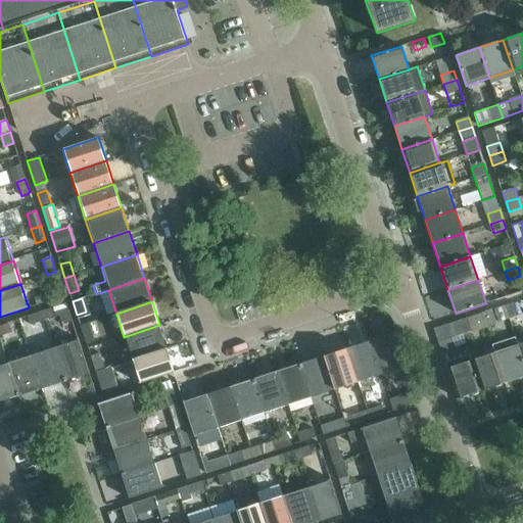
[(43,311),(45,319),(59,315),(62,325),(73,322),(66,302),(43,311)]
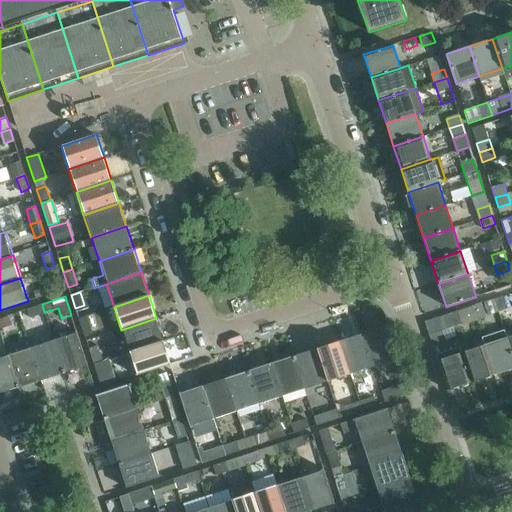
[(504,296),(494,299),(498,312),(508,309),(504,296)]
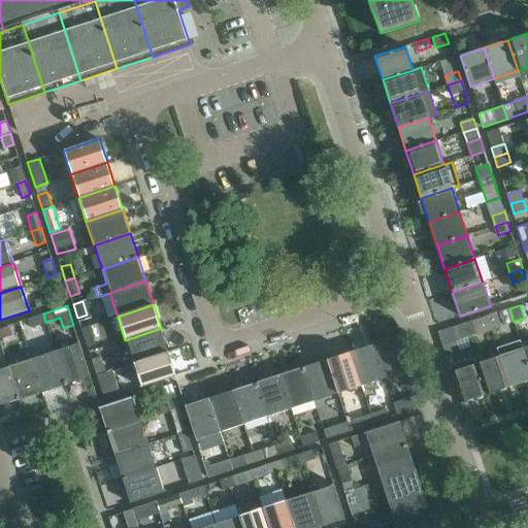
[(514,322),(509,308),(486,317),(490,330),(514,322)]
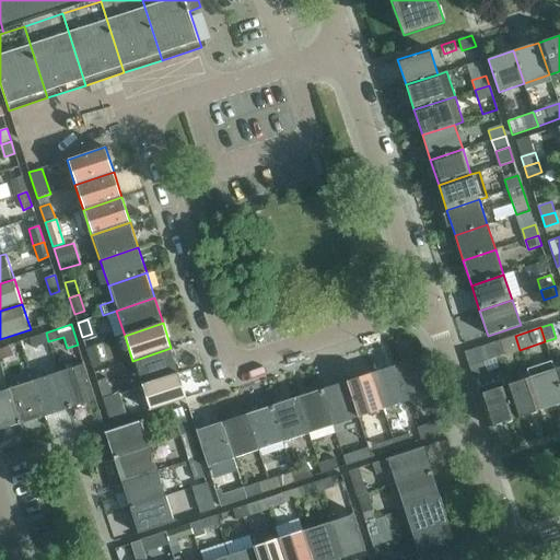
[(32,347),(48,341),(46,333),(30,338),(32,347)]
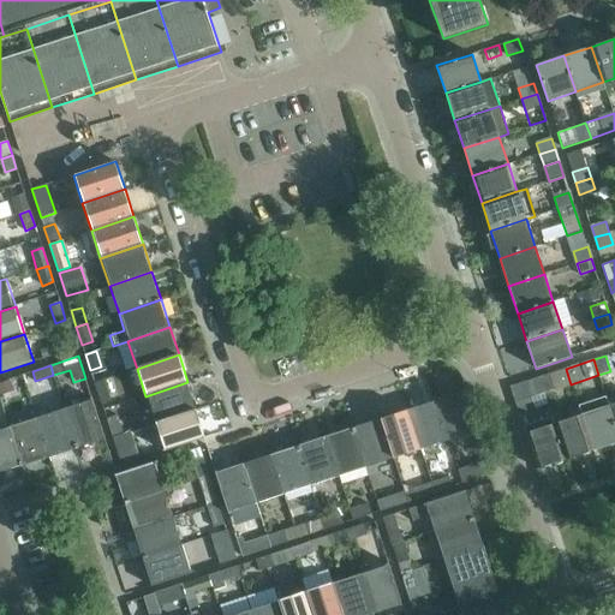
[(550,374),(538,377),(543,393),(555,389),(550,374)]
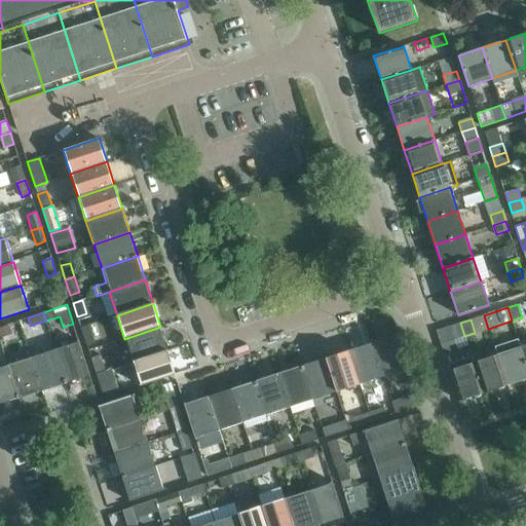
[(81,326),(85,343),(95,340),(89,323),(81,326)]
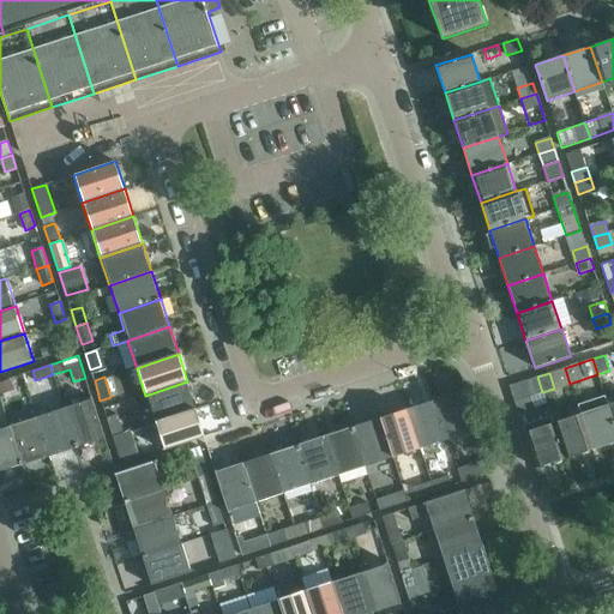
[(542,392),(537,377),(510,386),(518,413),(533,408),(529,396),(542,392)]
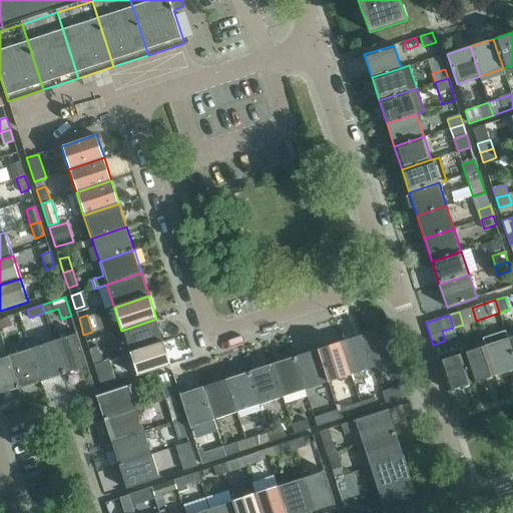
[(121,331),(129,354),(164,342),(156,319),(121,331)]
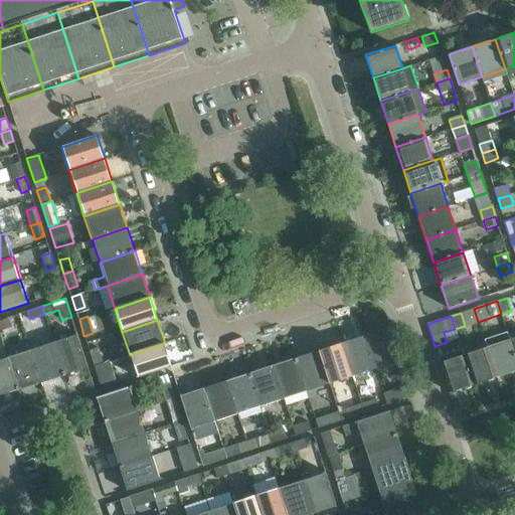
[(388,327),(365,335),(376,370),(399,363),(388,327)]
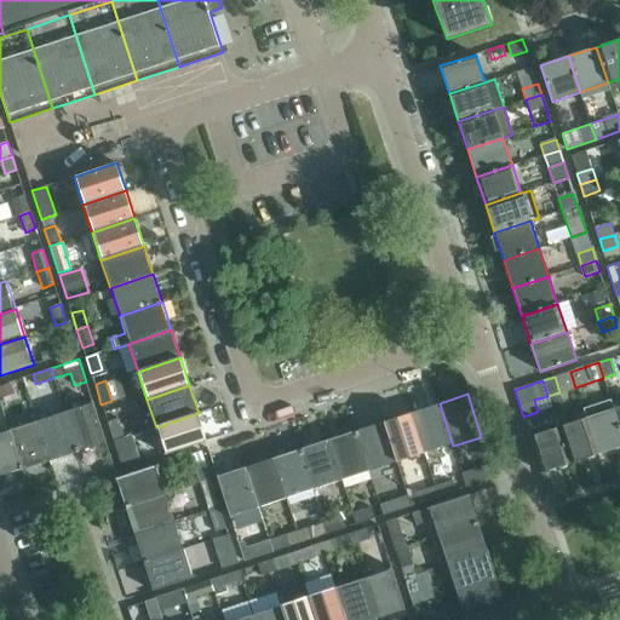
[(92,401),(64,411),(78,453),(107,443),(92,401)]
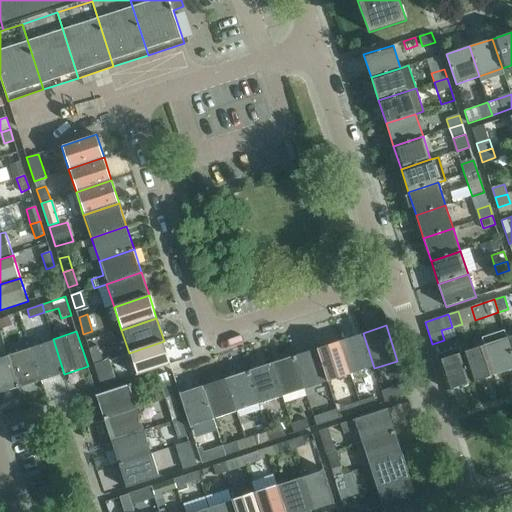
[(363,333),(340,340),(351,376),(374,368),(363,333)]
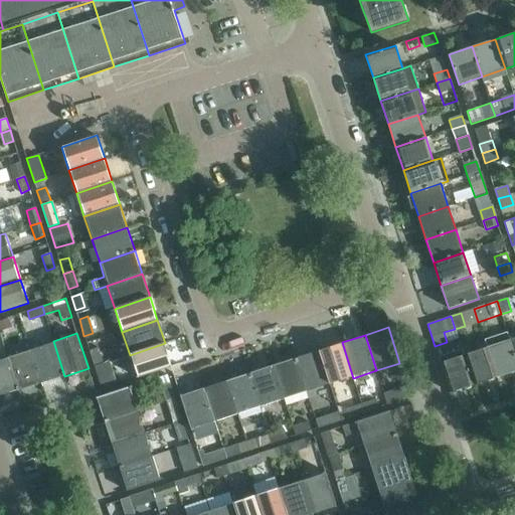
[(514,356),(510,340),(487,347),(497,377),(514,370),(514,356)]
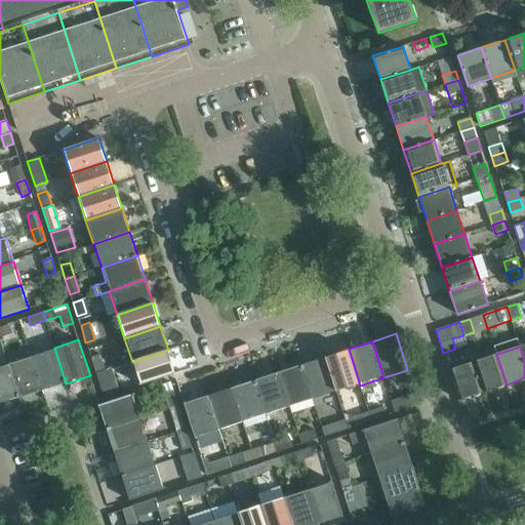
[(54,348),(31,355),(42,391),(66,384),(54,348)]
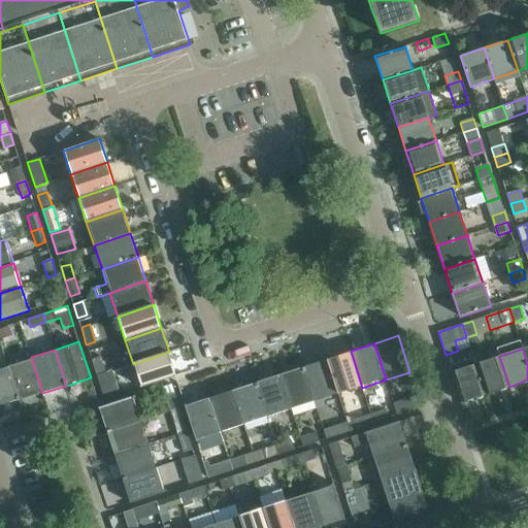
[(351,351),(327,359),(338,395),(362,388),(351,351)]
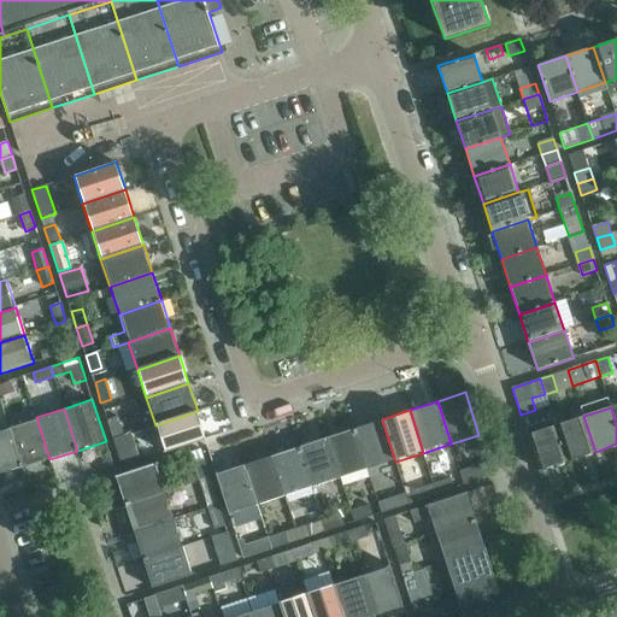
[(198,411),(156,425),(164,453),(206,439),(198,411)]
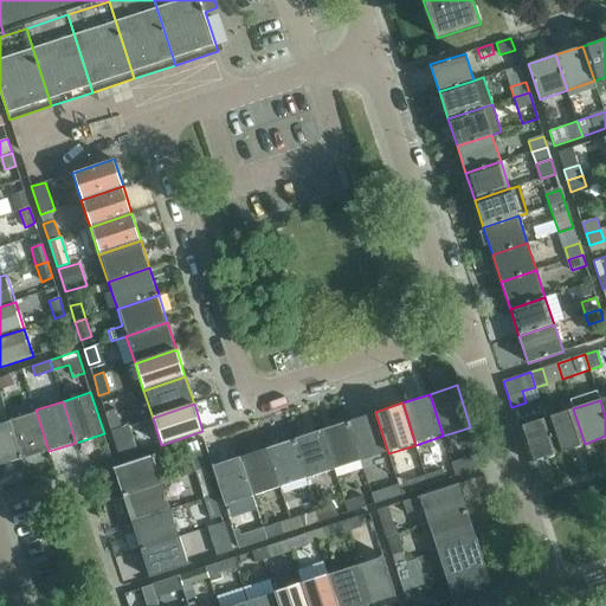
[(105,412),(110,429),(121,425),(116,408),(105,412)]
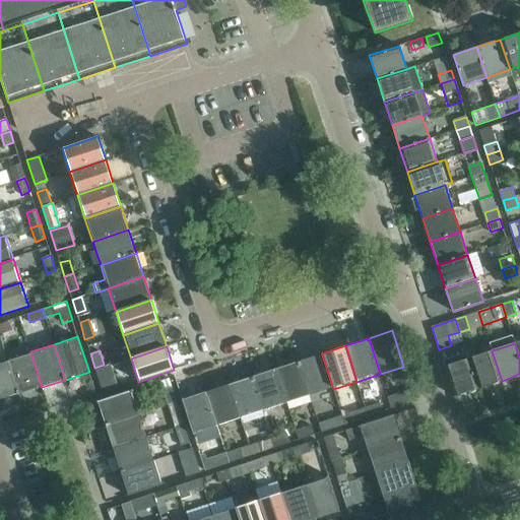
[(492,350),(468,359),(478,388),(502,381),(492,350)]
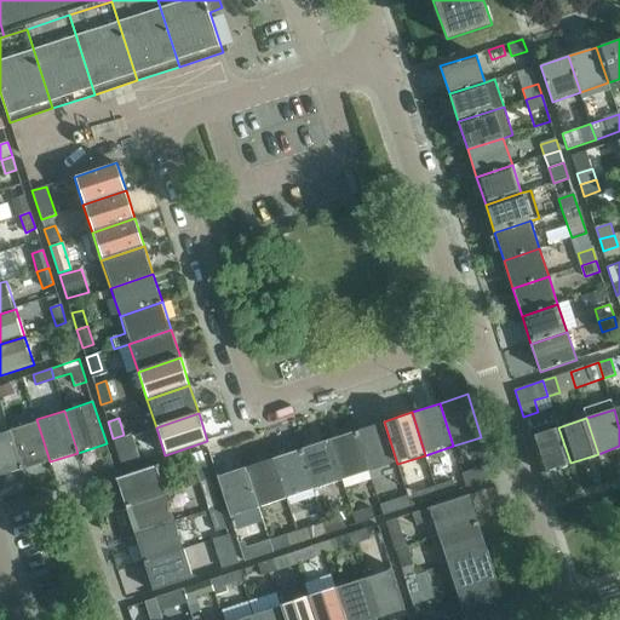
[(36,419),(9,429),(22,471),(50,461),(36,419)]
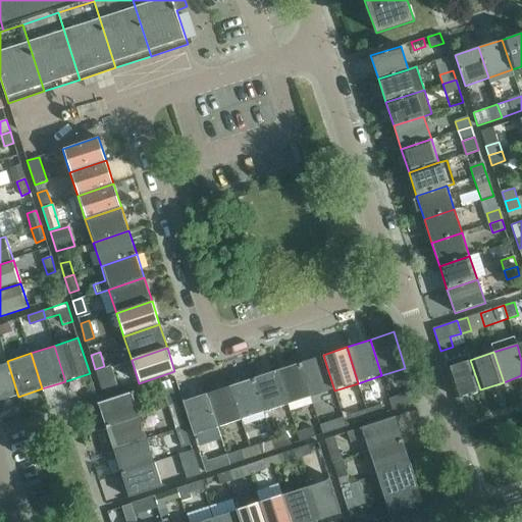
[(470,360),(468,354),(445,362),(456,398),(480,389),(470,360)]
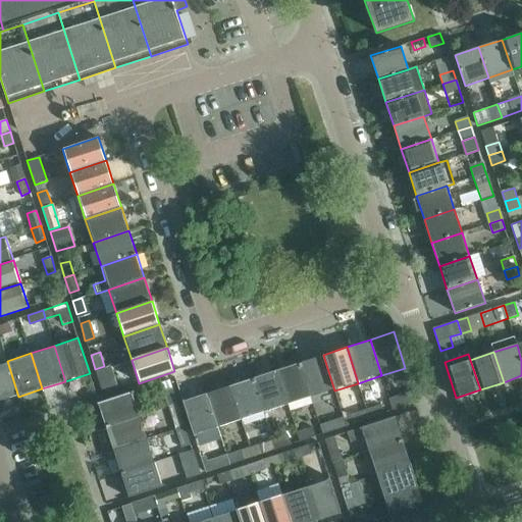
[(323,355),(300,363),(311,399),(334,390),(323,355)]
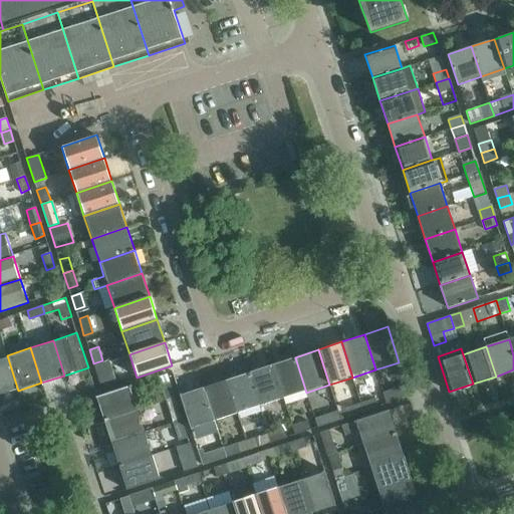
[(0,396),(18,391),(7,355),(0,357),(0,396)]
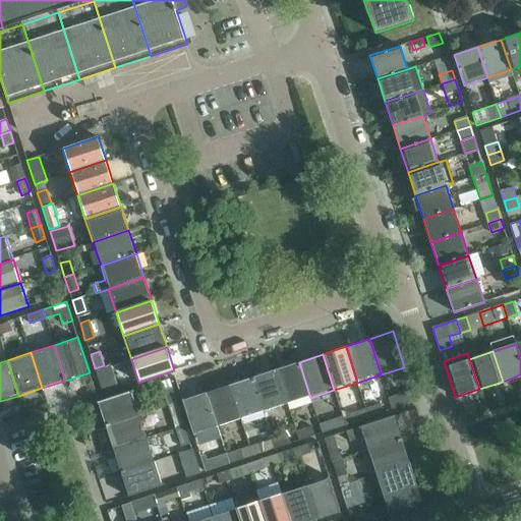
[(299,362),(276,369),(287,405),(310,398),(299,362)]
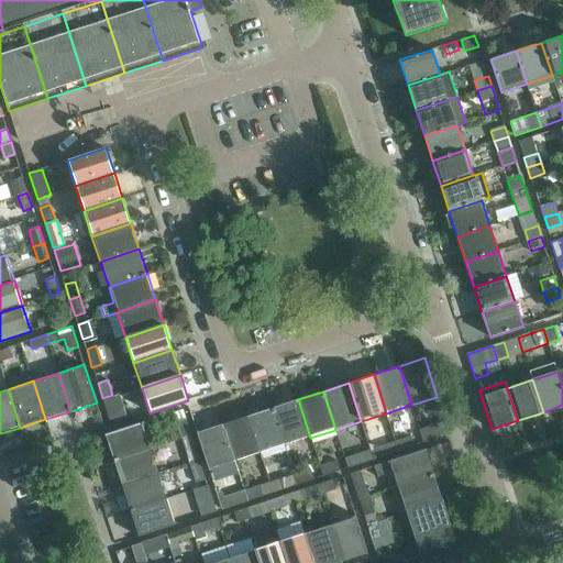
[(105,404),(110,424),(127,420),(121,399),(105,404)]
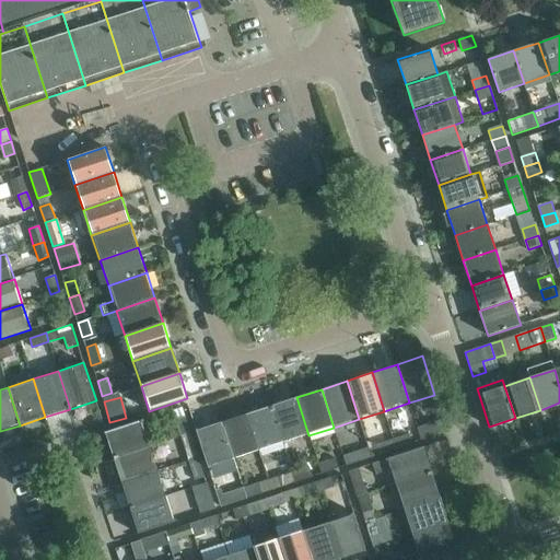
[(296,397),(271,406),(283,444),(308,435),(296,397)]
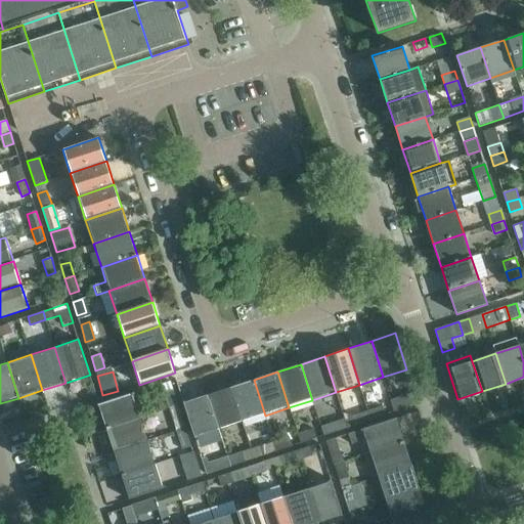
[(254,380),(230,387),(242,423),(265,416),(254,380)]
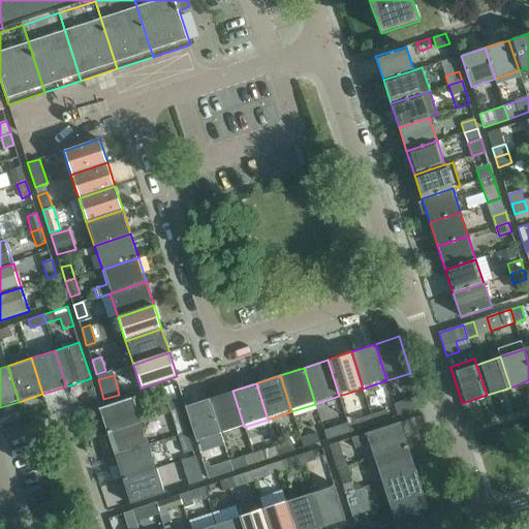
[(173,385),(163,387),(170,411),(180,408),(173,385)]
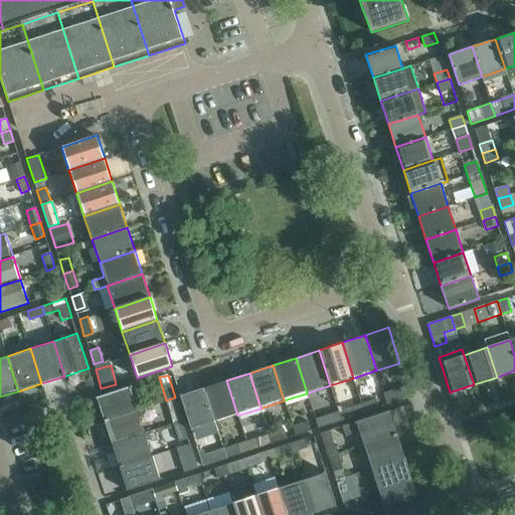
[(226,380),(203,388),(214,423),(237,415),(226,380)]
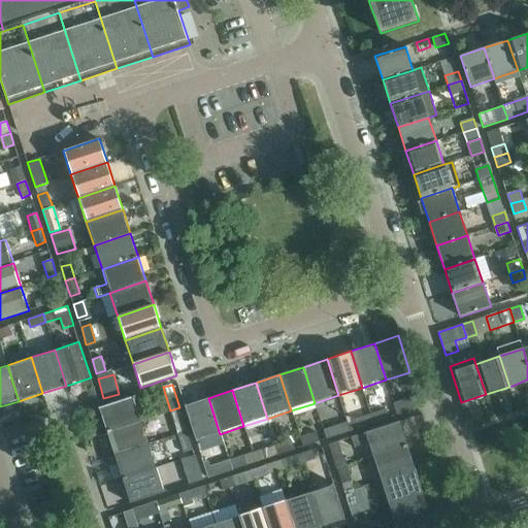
[(418,395),(401,400),(394,403),(398,415),(405,413),(421,407),(418,395)]
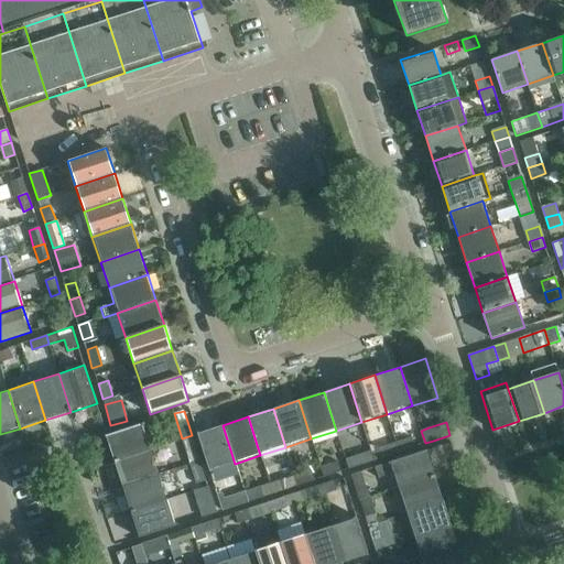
[(105,435),(114,462),(152,448),(143,423),(105,435)]
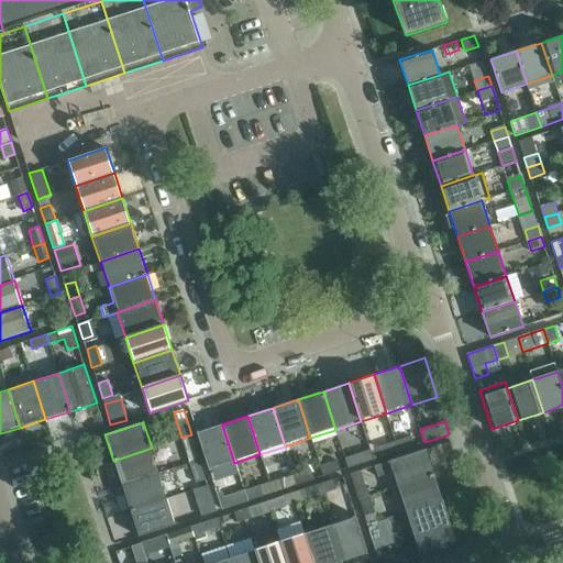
[(234,463),(222,424),(197,432),(209,471),(234,463)]
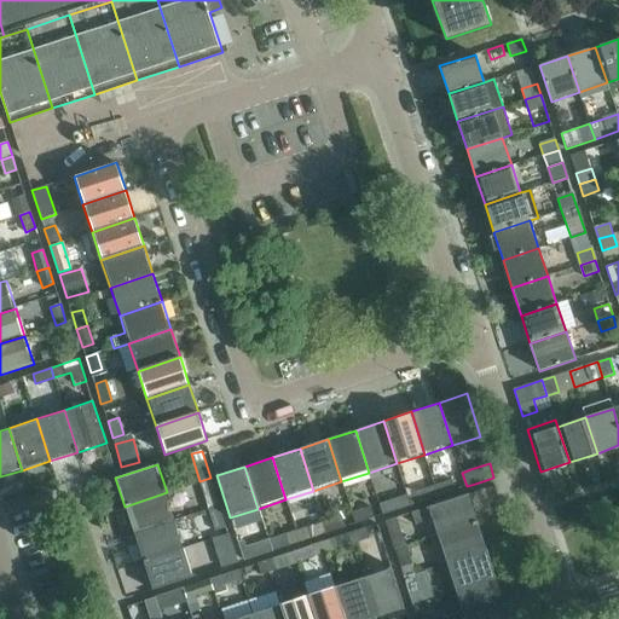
[(456,479),(435,485),(438,496),(460,489),(456,479)]
